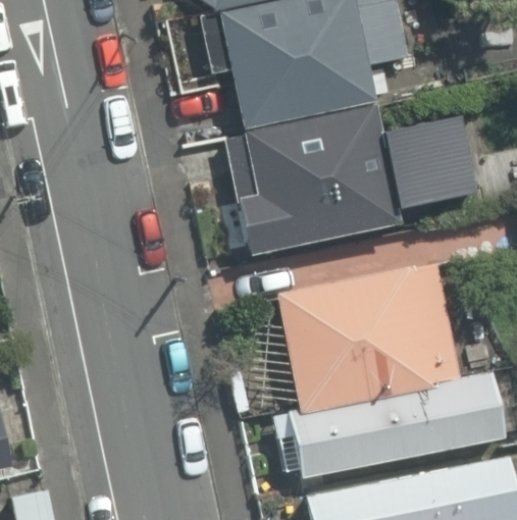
[(201,0),(216,9),(262,0),(201,0)]
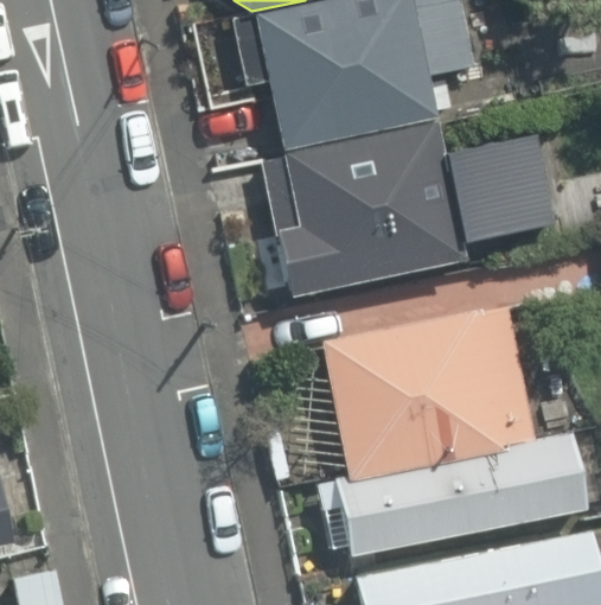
[(438,119),(429,76),(473,67),(459,0),(327,0),(236,18),(249,87),(270,82),(283,150),(438,119)]
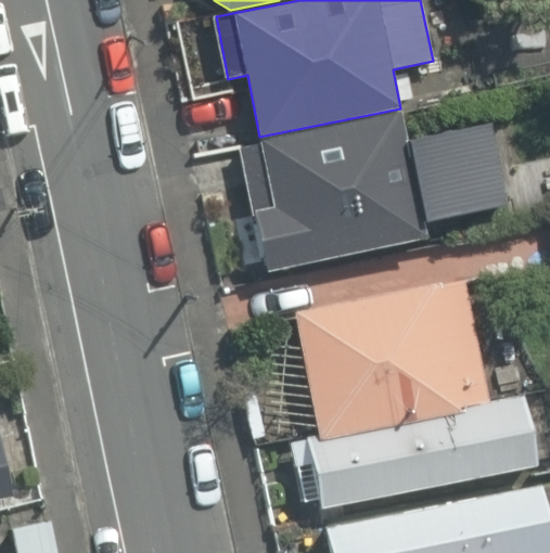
[(244,150),(269,270),(426,238),(425,232),(426,232),(448,228),(448,229),(449,229),(440,183),(497,171),(487,121),(408,138),(401,111),(263,140),(264,145),(244,150)]
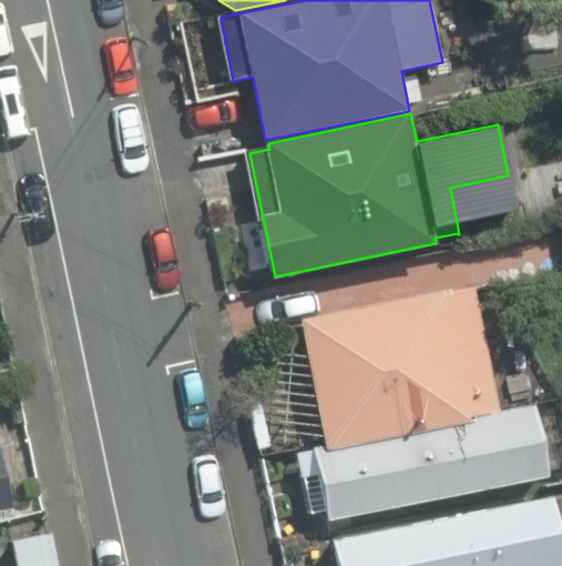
[(326,447),(474,417),(473,416),(500,411),(476,289),(453,293),(452,289),(300,320),(326,447)]
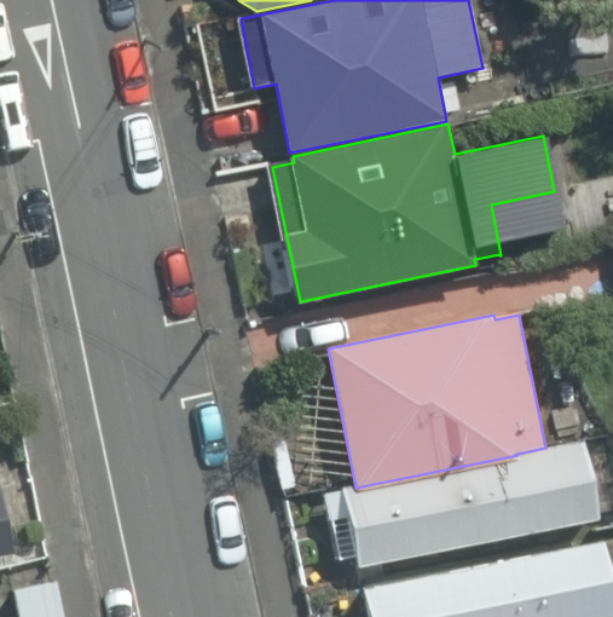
[(578,443),(518,455),(356,488),(346,490),(362,564),(593,517),(578,443)]
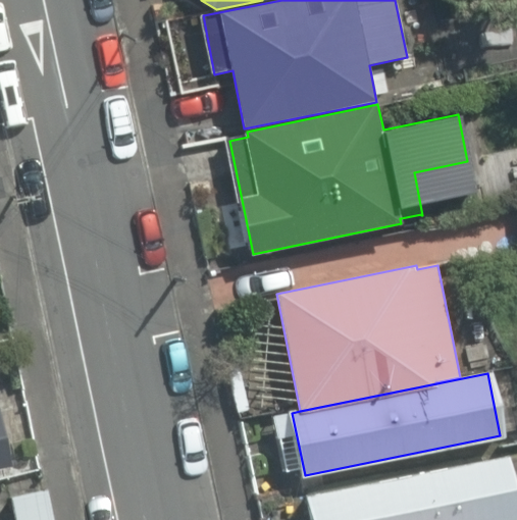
[(0,469),(14,467),(1,408),(0,408),(0,469)]
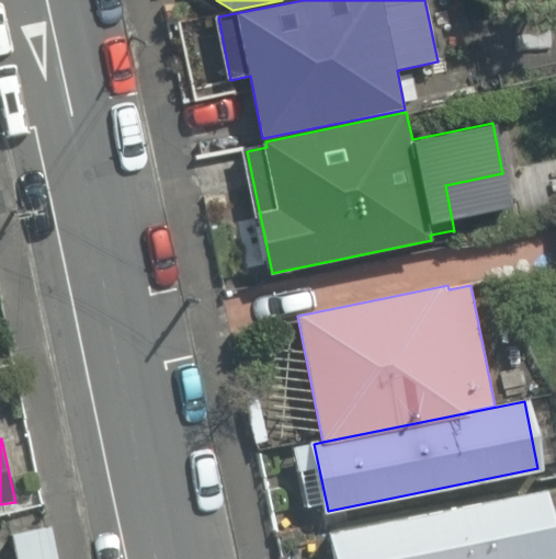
[(333,533),(338,558),(555,558),(555,538),(545,490),(333,533)]
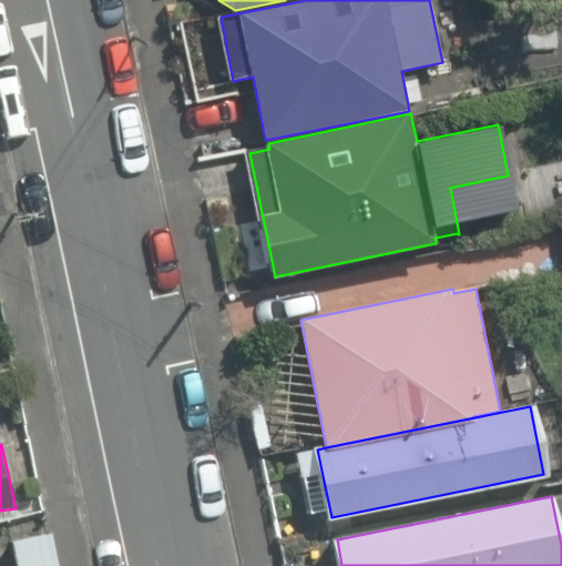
[(62,565),(55,535),(19,543),(23,565),(62,565)]
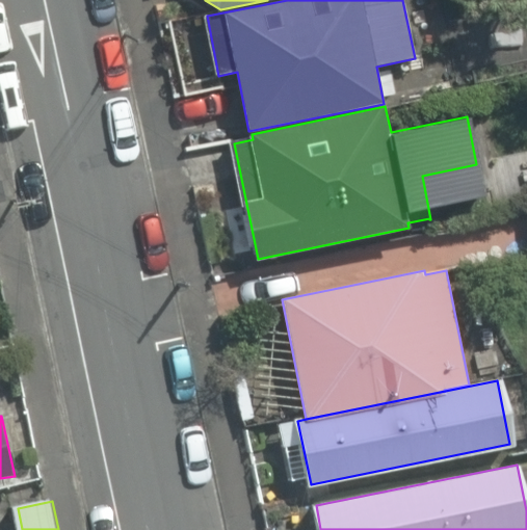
All buildings are outlined.
